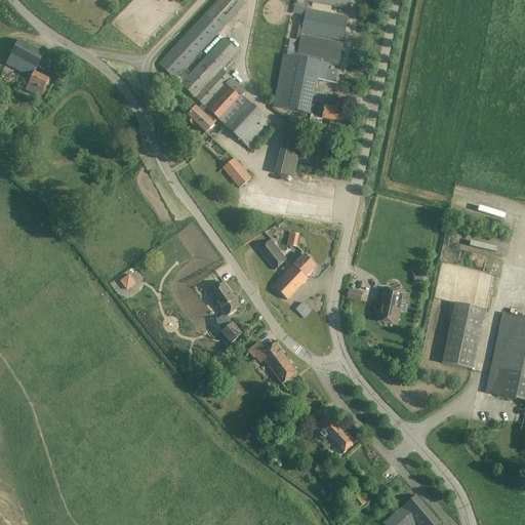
[(245,3),(240,0),(218,0),(159,64),(202,105),(198,110),(196,107),(188,116),(187,118),(193,124),(194,122),(206,133),(214,124),(212,123),(216,119),(249,149),(272,125),(242,96),(246,92),(221,69),(238,51),(225,39),(189,77),(182,70),(245,3)]
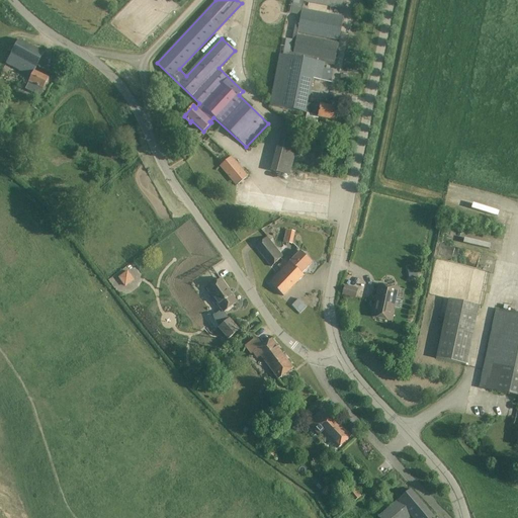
[(345,8),(346,0),(299,0),(289,56),(279,54),(269,105),(313,113),(313,114),(319,116),(319,117),(334,120),(337,107),(321,104),(321,105),(315,104),(307,103),(310,86),(312,87),(314,78),(321,80),(322,79),(331,81),(333,70),(314,66),(315,61),(334,65),(338,42),(296,34),(297,30),(339,38),(343,16),(303,8),(304,0),(345,8)]
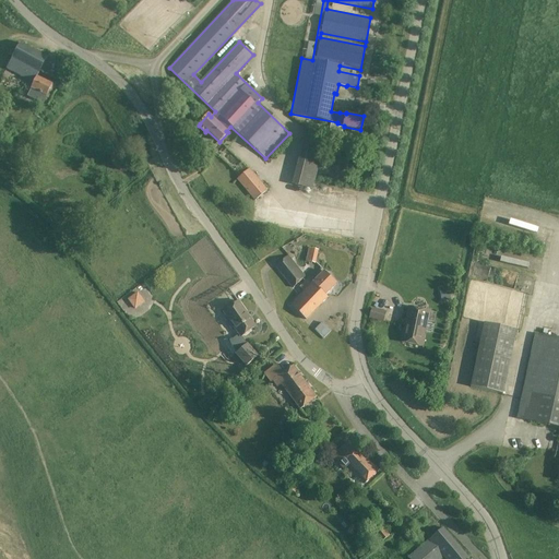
[(48,58),(20,43),(7,69),(34,83),(27,96),(43,104),(52,85),(37,78),(48,58)]
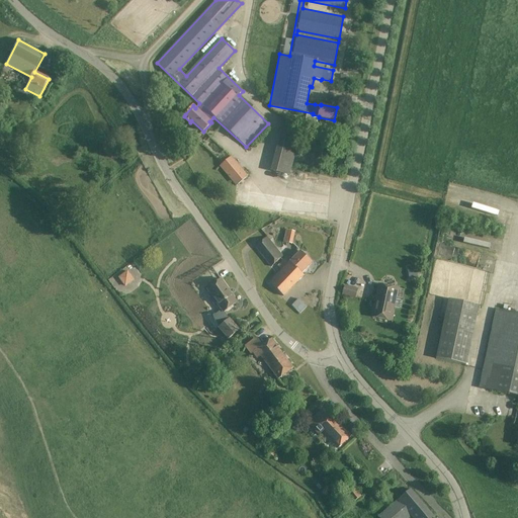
[(303,128),(283,123),(270,172),(289,177),(303,128)]
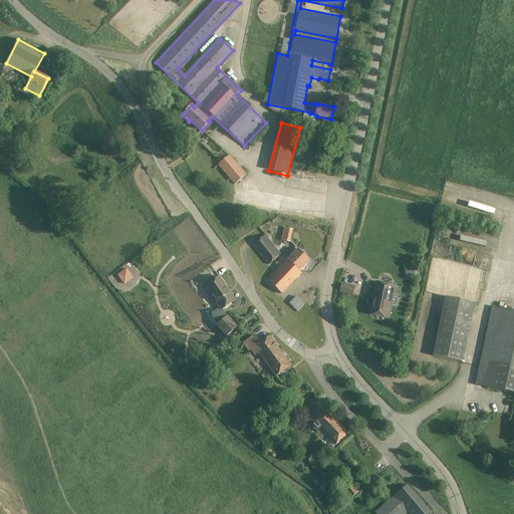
[(246,176),(230,156),(218,166),(234,186),(246,176)]
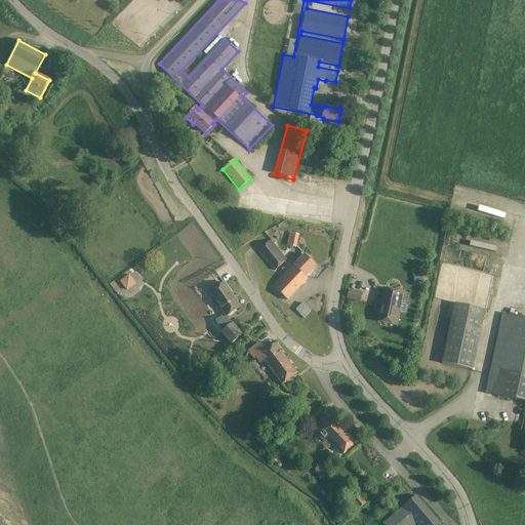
[(460,244),(488,251),(492,238),(465,231),(460,244)]
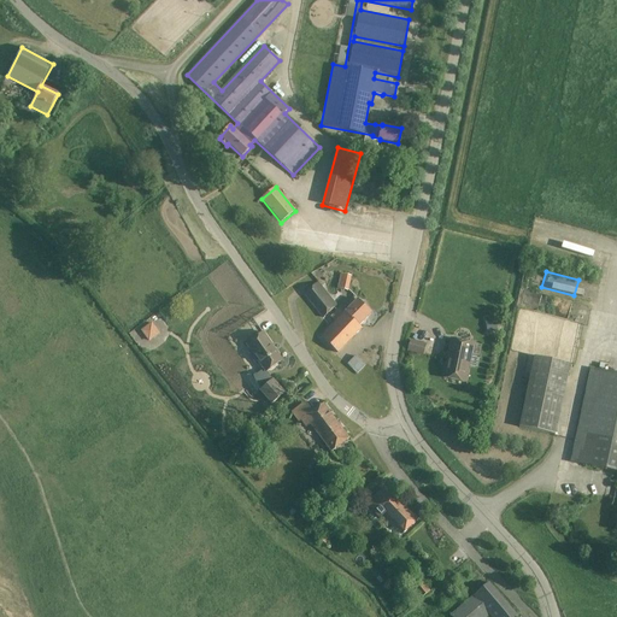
[(352,277),(341,275),(338,289),(348,292),(352,277)]
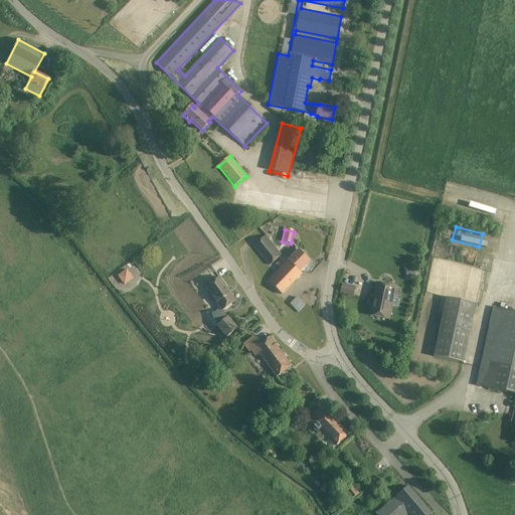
[(280,255),(265,235),(254,245),(270,266),(280,255)]
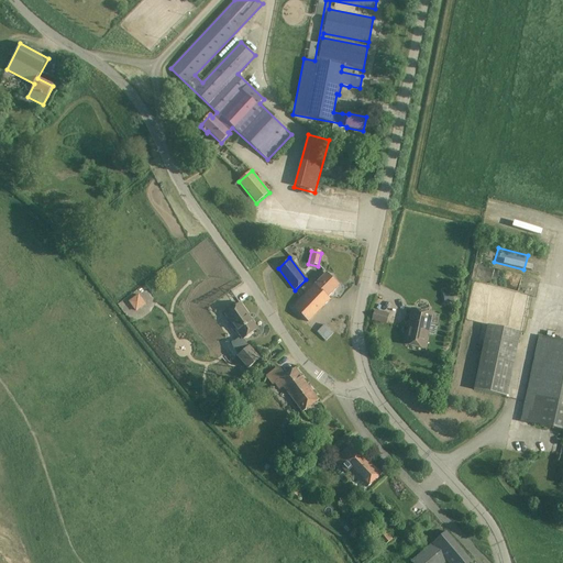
[(341,285),(328,273),(317,283),(313,279),(304,288),(308,293),(295,307),(309,321),(331,298),(330,297),(341,285)]
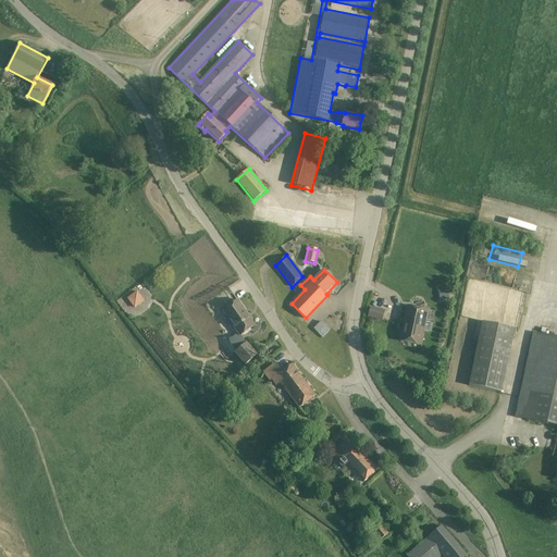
[(446,287),(437,288),(441,300),(448,298),(446,287)]
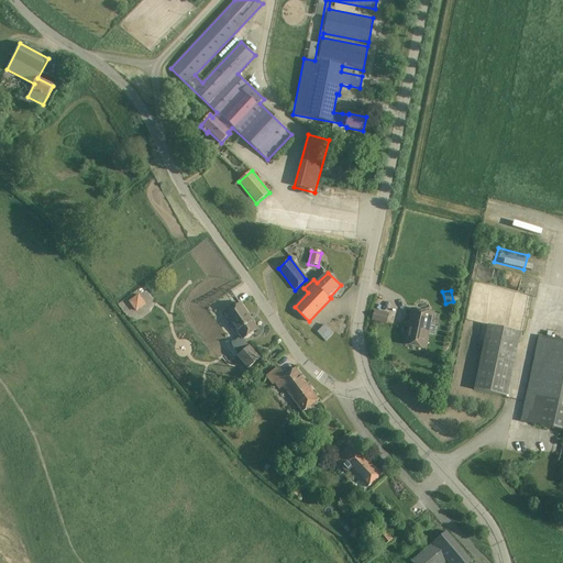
[(135,311),(145,304),(139,294),(129,301),(135,311)]
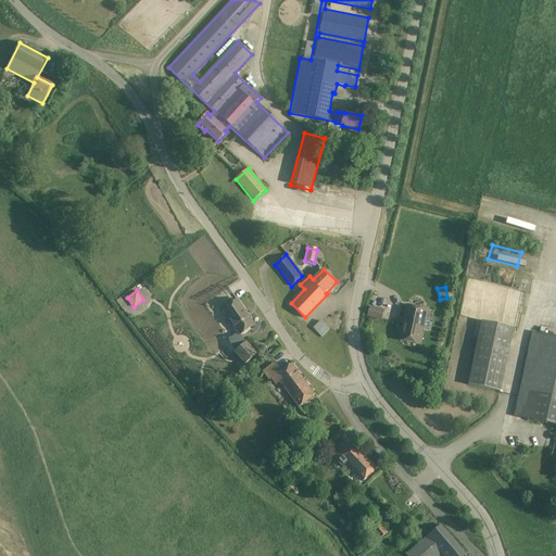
[(238,300),(222,311),(238,333),(239,336),(240,336),(255,325),(238,300)]
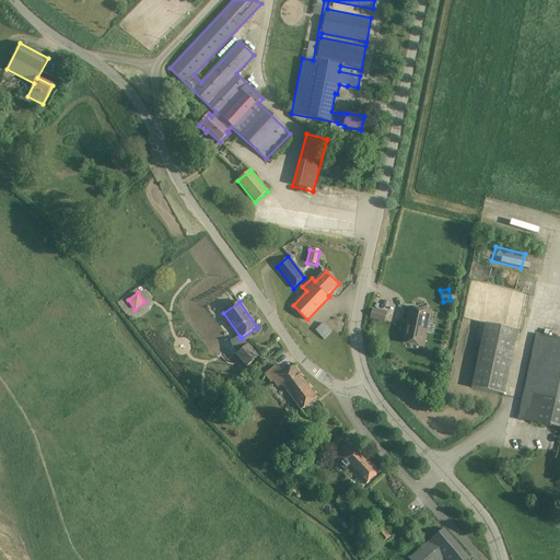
[(438,314),(430,313),(410,308),(404,342),(422,347),(428,323),(435,324),(438,314)]
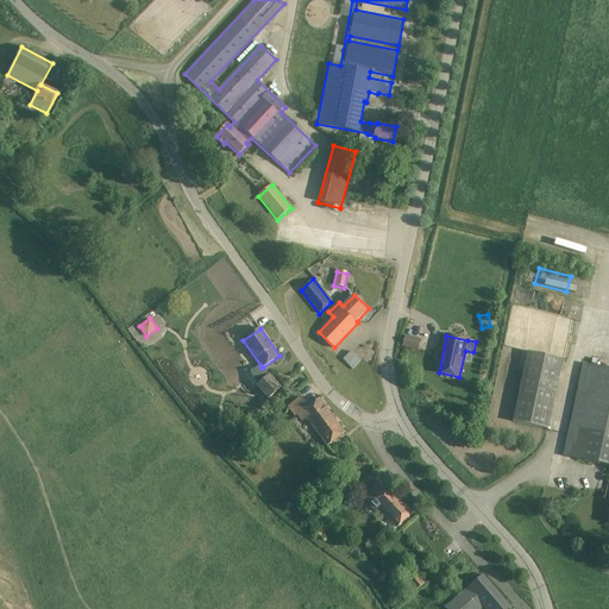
[(420,340),(407,337),(405,346),(418,350),(420,340)]
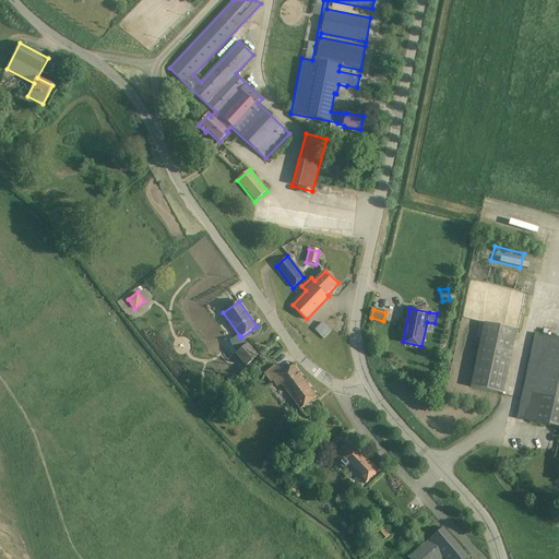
[(331,332),(322,323),(314,331),(323,340),(331,332)]
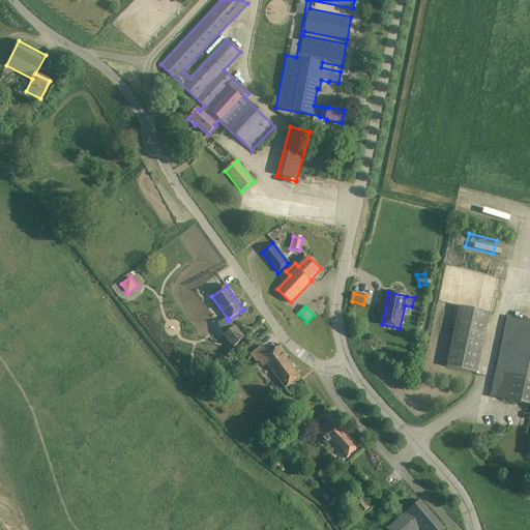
[(454,306),(444,367),(477,374),(488,313),(454,306)]
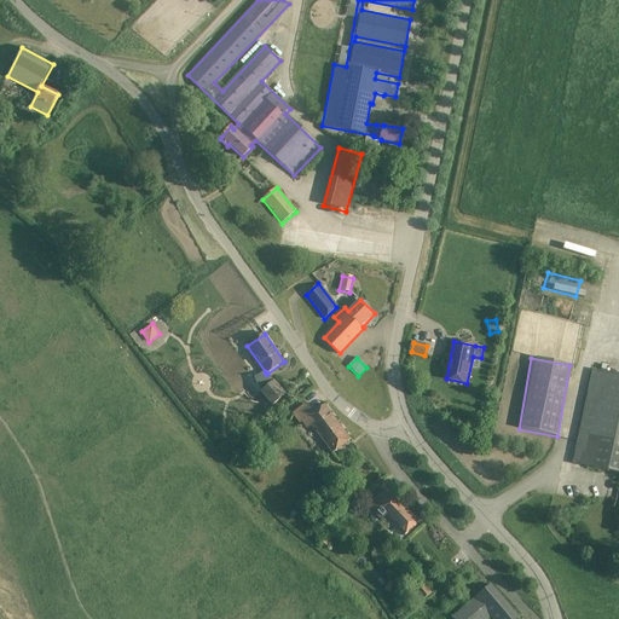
[(618,375),(593,370),(572,464),(618,473),(618,375)]
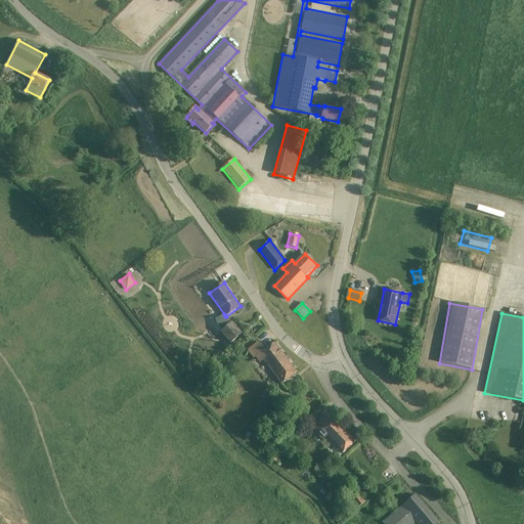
[(221,332),(220,332),(230,344),(243,334),(232,321),(231,322),(221,332)]
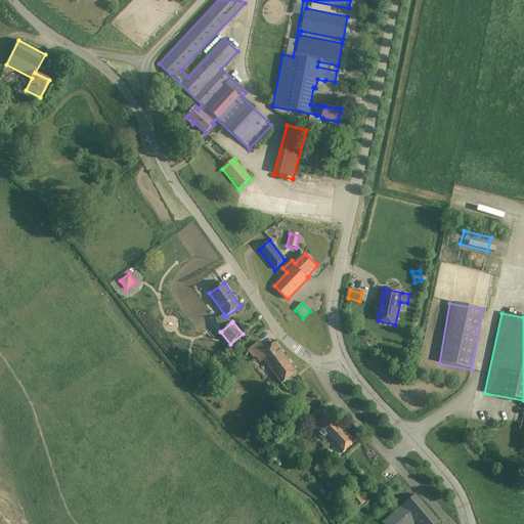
[(265,350),(259,342),(247,350),(254,359),(256,358),(260,363),(264,360),(281,384),(297,373),(274,343),(265,350)]
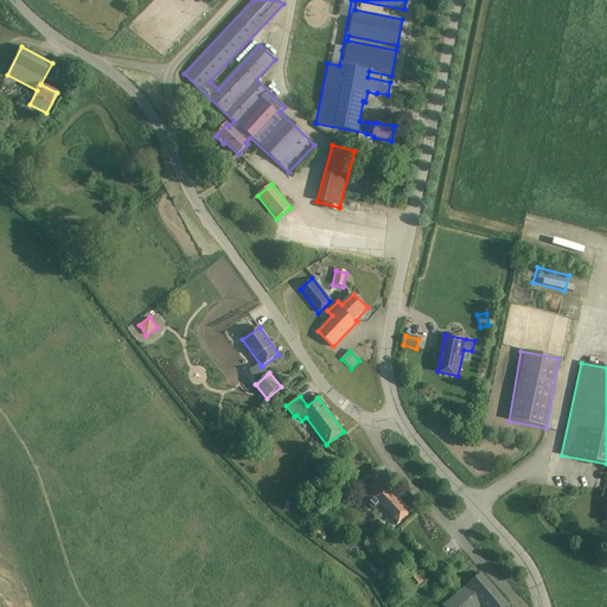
[(384,489),(377,480),(360,497),(374,511),(378,506),(397,526),(413,512),(387,486),(384,489)]
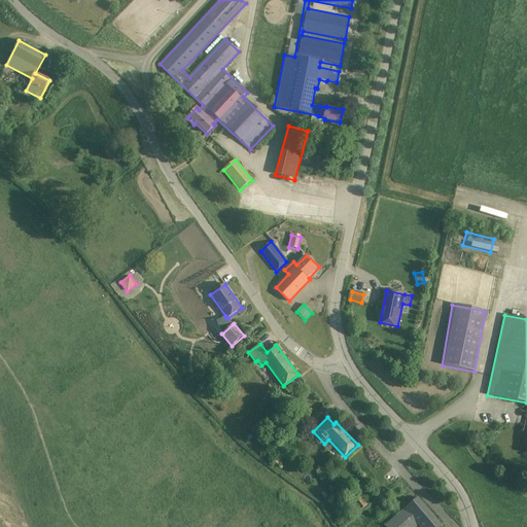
[(367,505),(360,495),(352,502),(360,512),(367,505)]
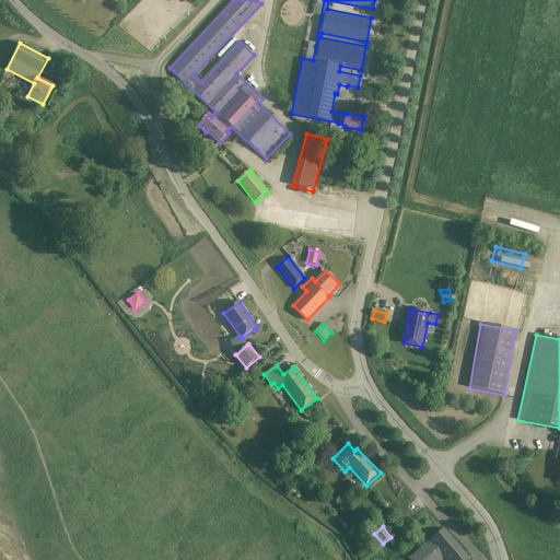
[(469,559),(443,528),(408,559),(409,559),(442,559),(444,559),(445,559),(469,559)]
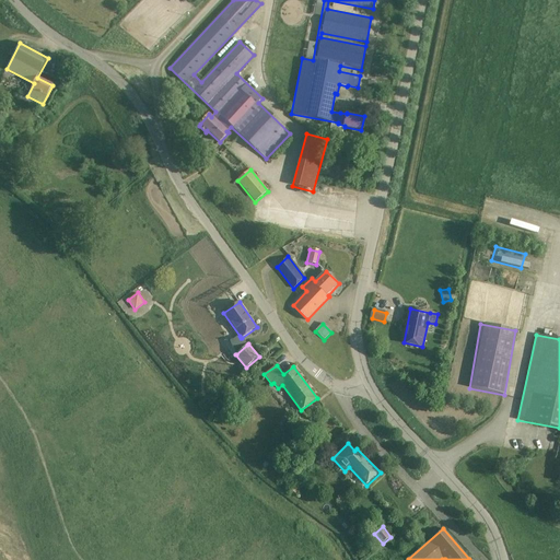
All buildings are outlined.
